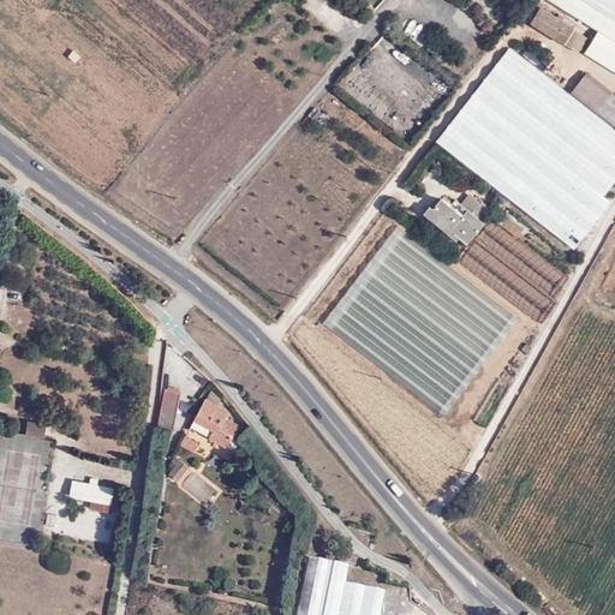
[(614,0),(545,0),(598,31),(584,54),(614,73),(614,0)]
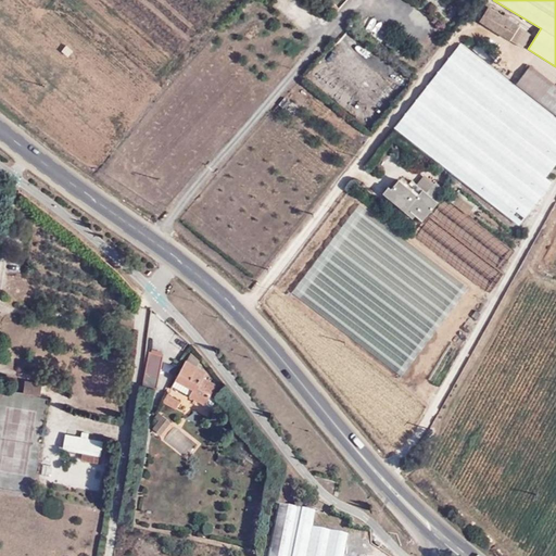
[(531,35),(479,2),(471,14),(523,48),(531,35)]
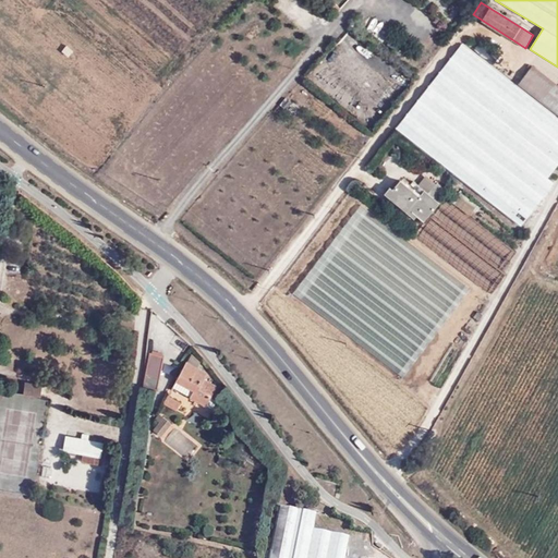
[(553,184),(546,179),(557,162),(557,121),(461,45),(395,129),(520,227),(553,184)]
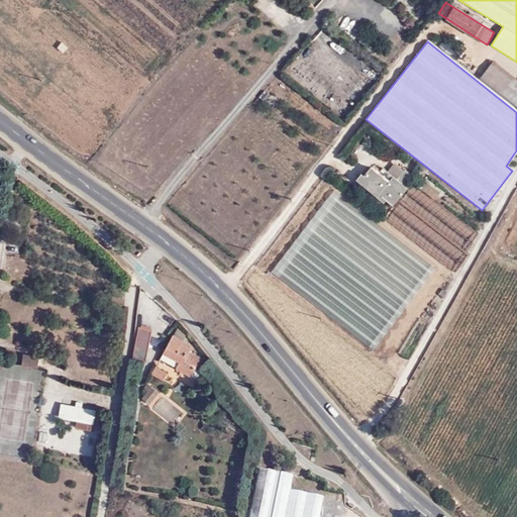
[(479,79),(516,107),(516,81),(492,63),(479,79)]
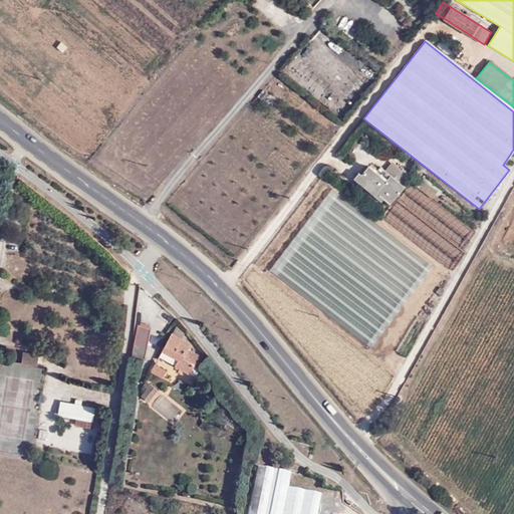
[(398,169),(392,178),(379,168),(375,173),(367,166),(358,178),(390,203),(411,179),(398,169)]
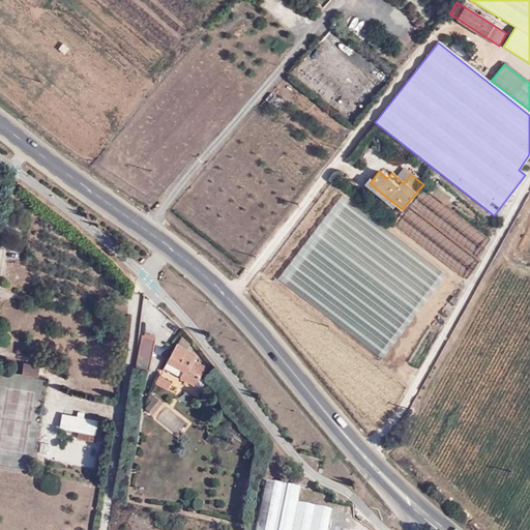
[(392,230),(330,182),(290,236),(421,337),(462,284),(392,230)]
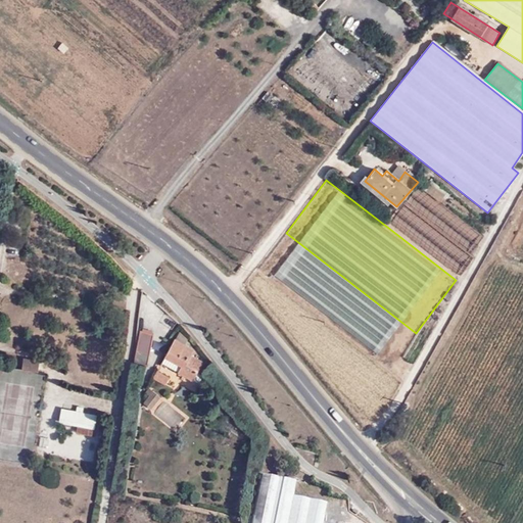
[(482,238),(418,188),(389,223),(460,278),(473,257),(470,254),(482,238)]
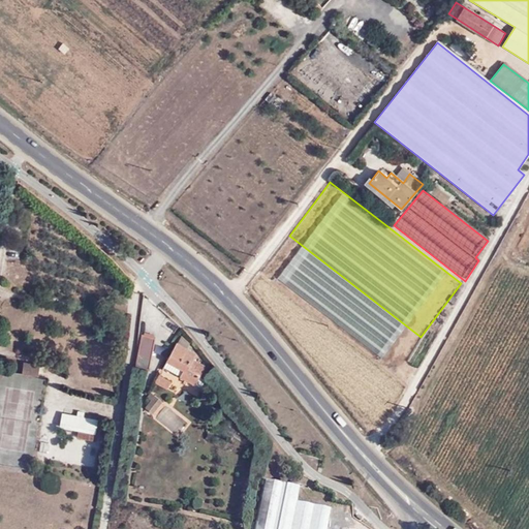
[(261,274),(296,300),(282,284),(266,267),(261,274)]
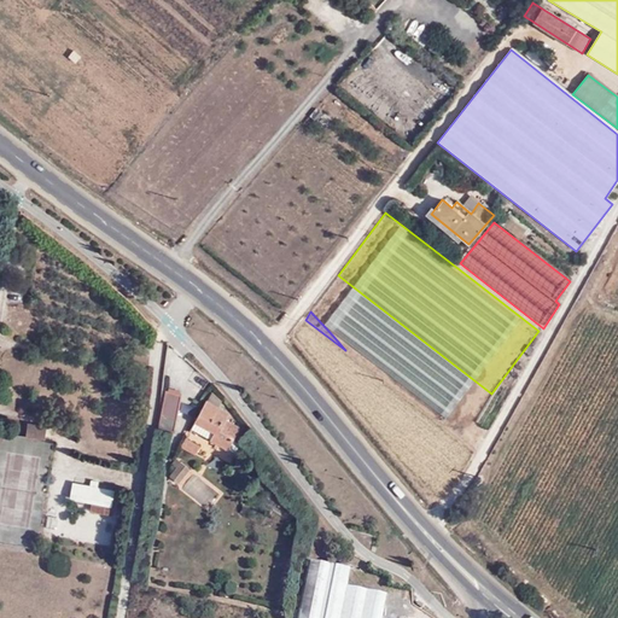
[(180,394),(164,390),(158,426),(174,430),(180,394)]
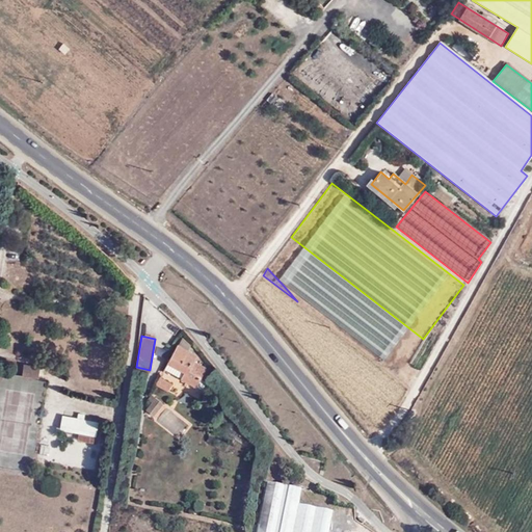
[(195,355),(177,344),(164,370),(203,390),(207,382),(201,378),(206,368),(194,361),(195,355)]
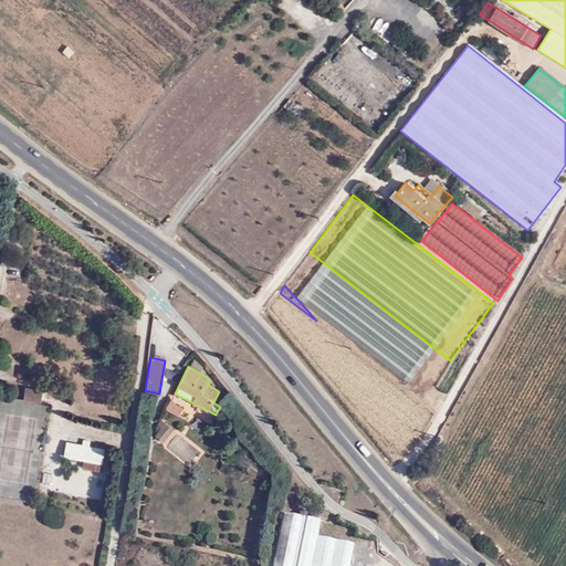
[(24,398),(41,401),(43,389),(25,386),(24,398)]
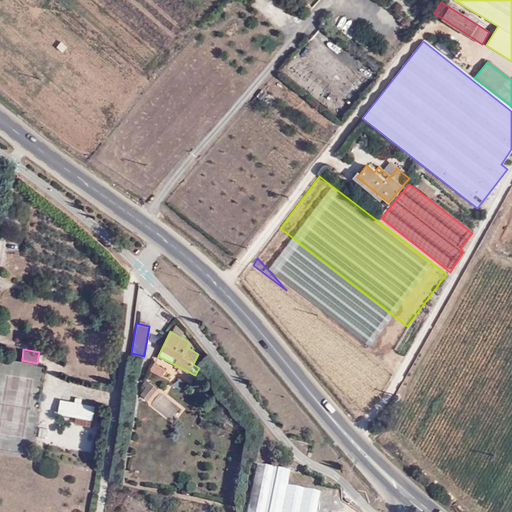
[(166,368),(155,363),(151,370),(162,376),(166,368)]
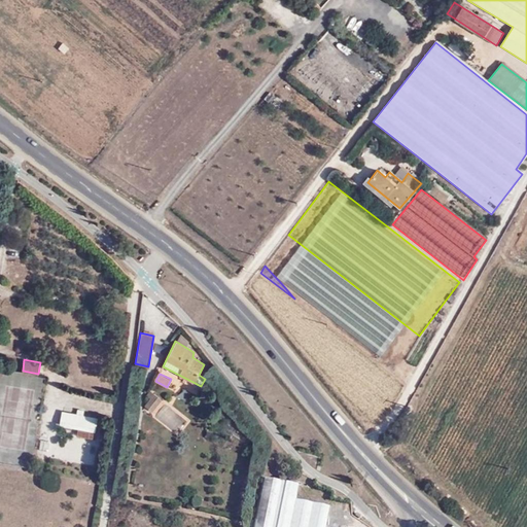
[(161,399),(150,392),(145,408),(150,412),(161,399)]
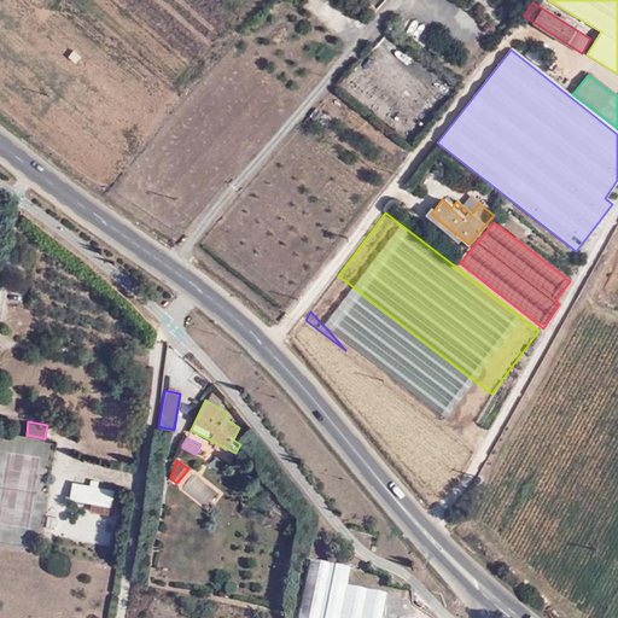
[(249,481),(242,476),(235,487),(243,490),(249,481)]
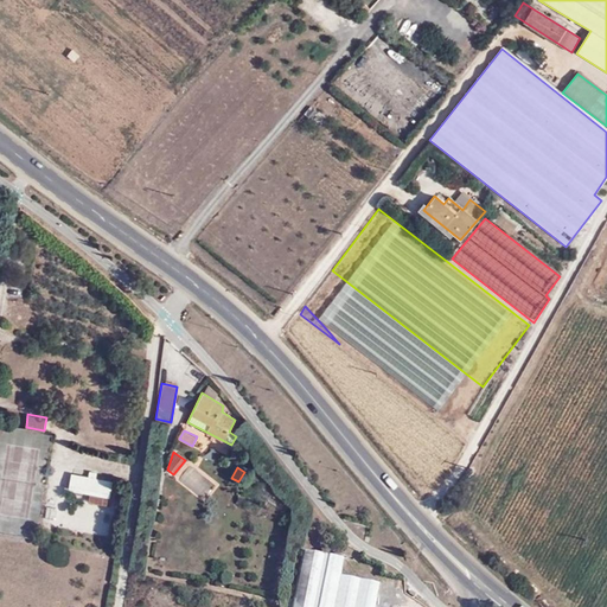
[(108,483),(72,475),(71,486),(107,492),(108,483)]
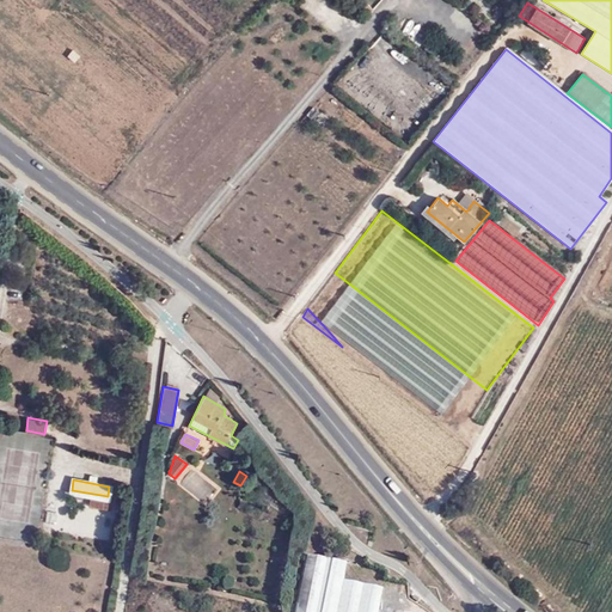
[(331,539),(320,536),(317,546),(329,550),(331,539)]
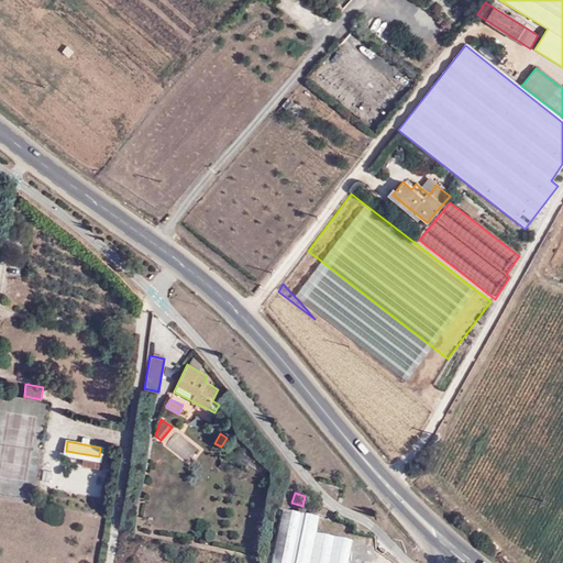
[(345,562),(349,541),(313,533),(316,518),(280,510),(269,562),(345,562)]
